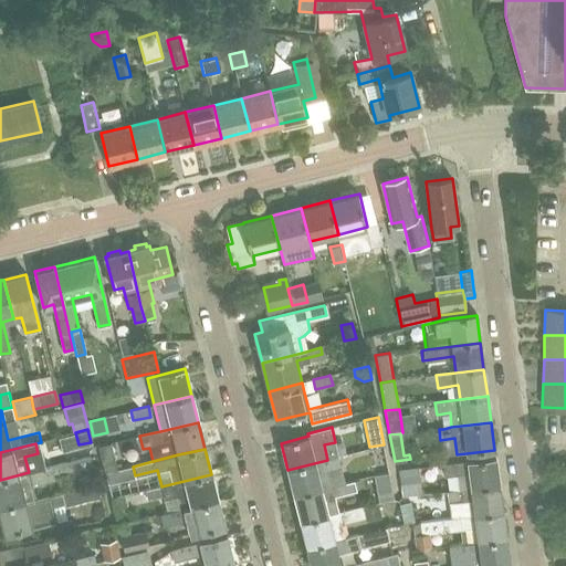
[(287,470),(294,496),(332,486),(327,470),(341,467),(338,457),(327,460),(287,470)]
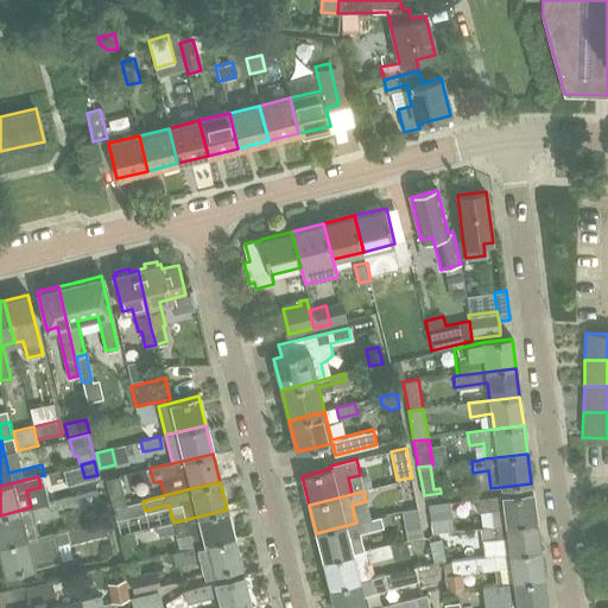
[(51,502),(31,507),(0,515),(0,545),(36,537),(30,517),(96,501),(94,492),(51,502)]
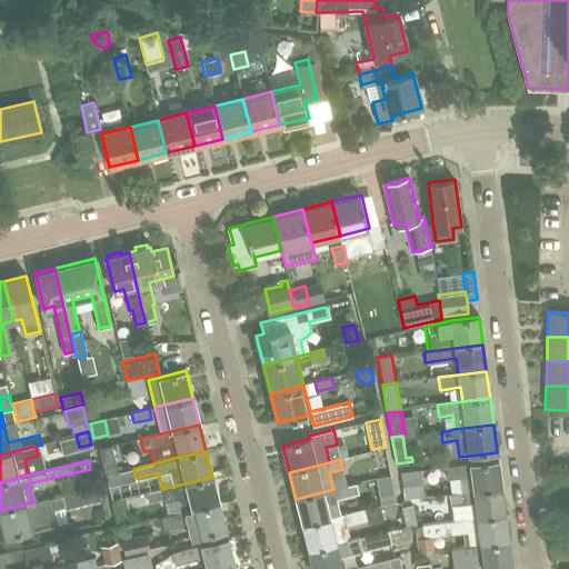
[(116,460),(103,463),(106,476),(118,472),(116,460)]
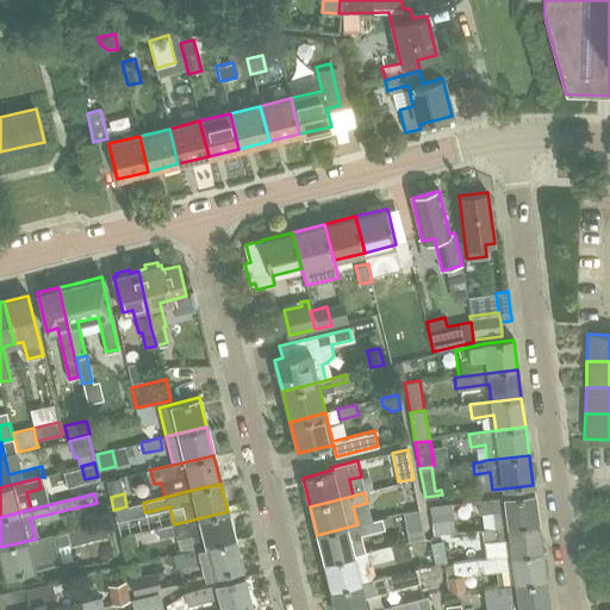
[(537,523),(534,495),(503,498),(474,500),(477,515),(491,512),(493,529),(508,527),(537,523)]
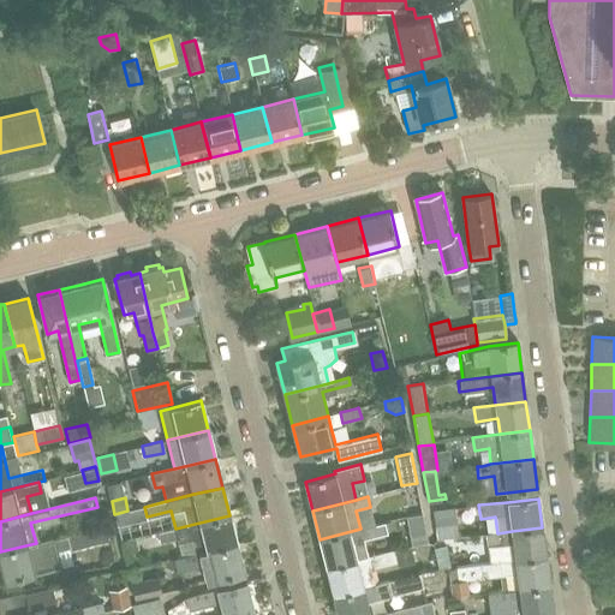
[(237,543),(230,515),(190,525),(175,529),(157,533),(160,543),(178,538),(183,557),(237,543)]
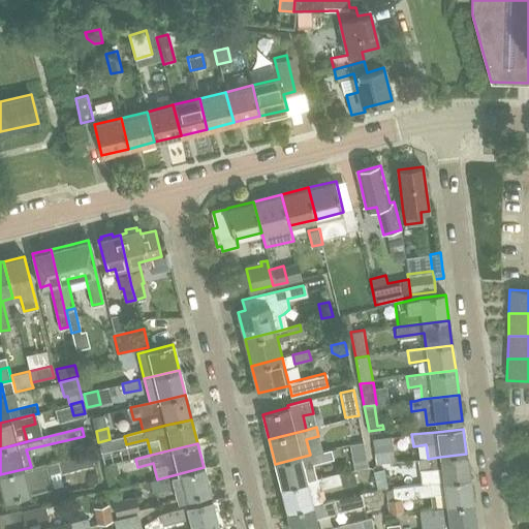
[(392,443),(373,445),(375,463),(394,461),(392,443)]
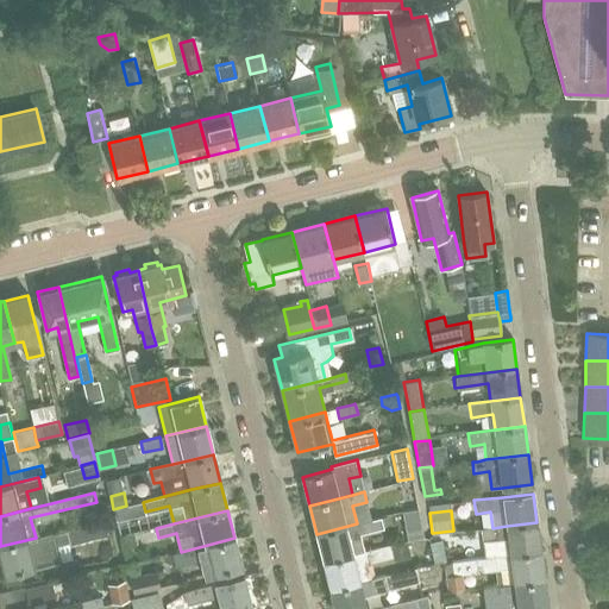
[(381,518),(357,523),(316,534),(322,562),(364,552),(359,533),(383,527),(381,518)]
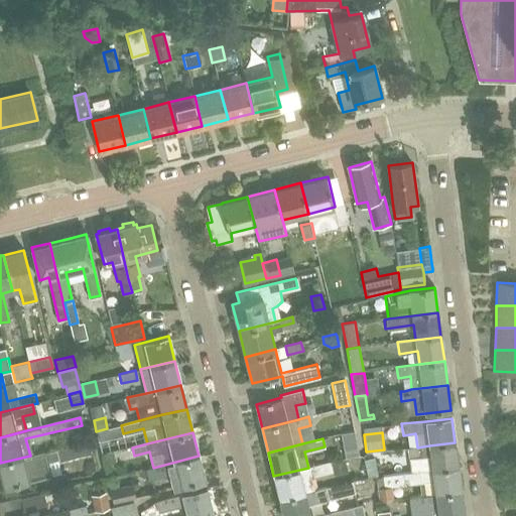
[(91,440),(30,456),(0,463),(0,474),(3,489),(51,477),(48,463),(58,460),(59,462),(95,453),(91,440)]
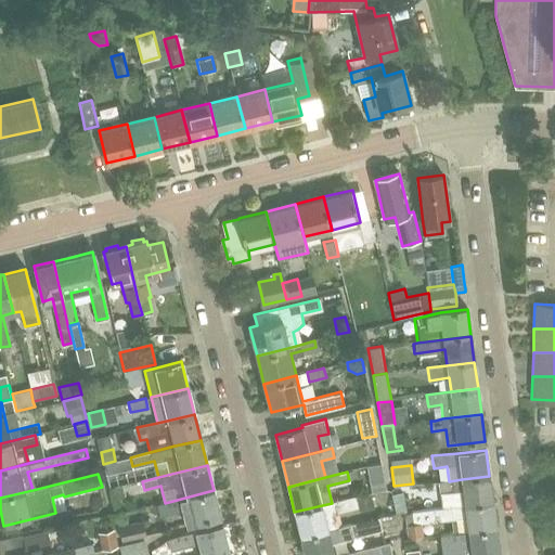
[(492,503),(489,476),(462,479),(449,481),(438,482),(439,492),(463,490),(465,506),(492,503)]
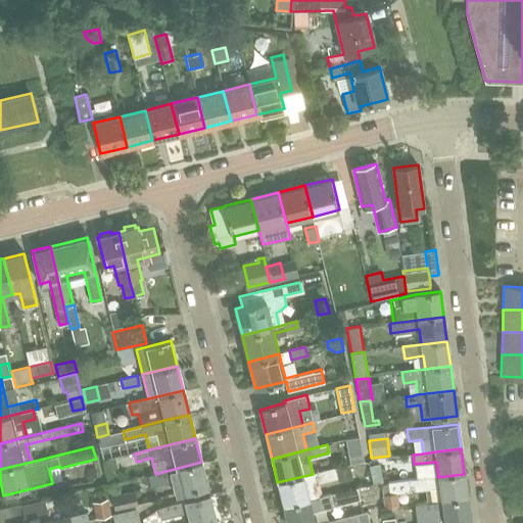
[(115,457),(101,460),(107,483),(113,482),(112,472),(117,469),(115,457)]
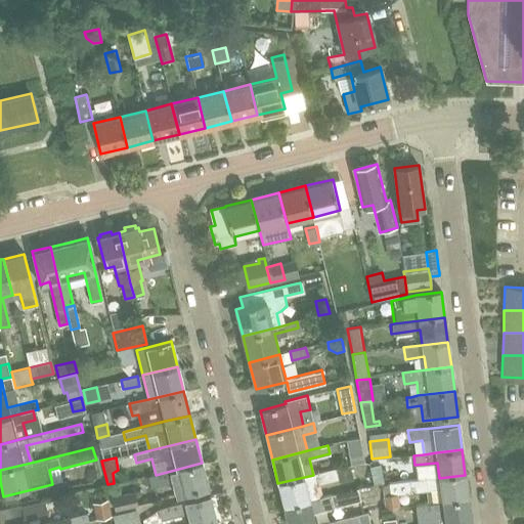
[(150,486),(157,484),(171,481),(175,495),(208,487),(202,463),(156,475),(148,477),(150,486)]
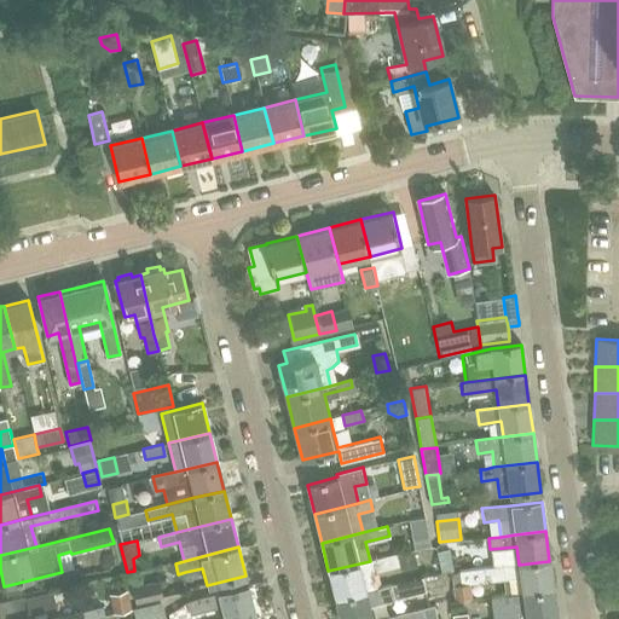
[(447,548),(437,550),(441,572),(452,570),(447,548)]
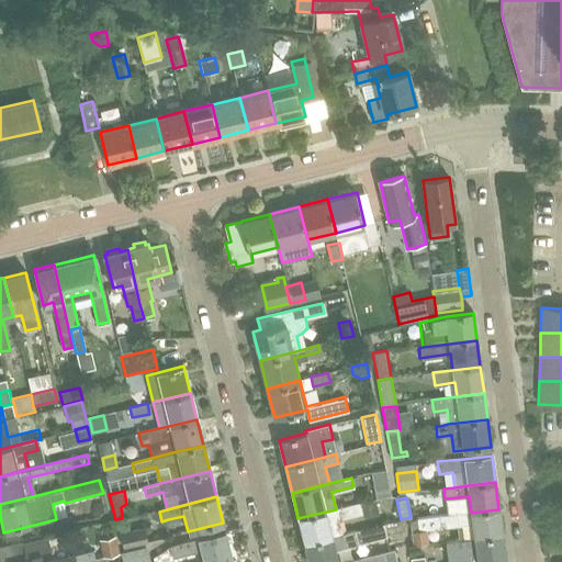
[(375,498),(361,502),(364,517),(379,514),(375,498)]
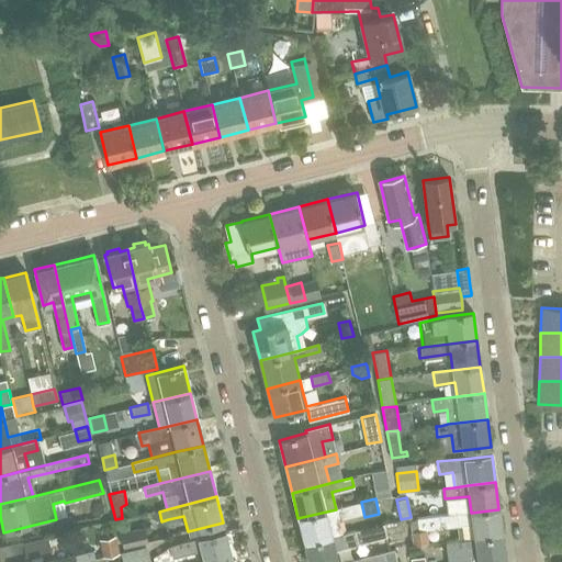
[(298,518),(304,544),(332,538),(343,536),(338,520),(362,514),(360,503),(336,509),(298,518)]
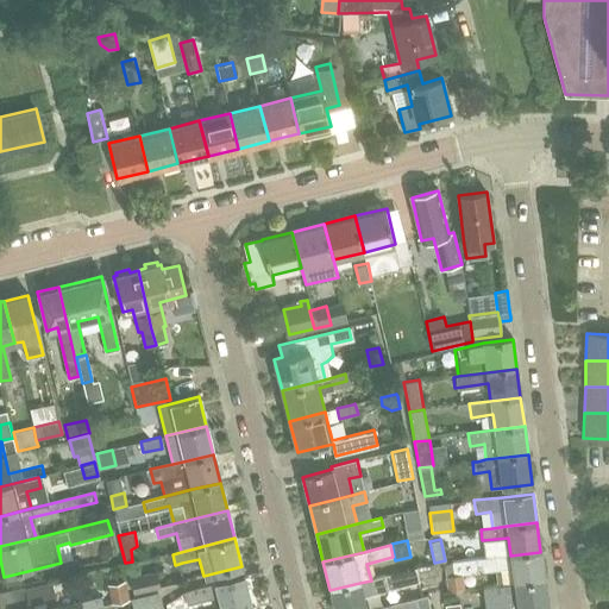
[(454,563),(444,564),(447,591),(464,589),(463,571),(494,567),(512,565),(514,584),(544,581),(540,552),(510,556),(483,560),(454,563)]
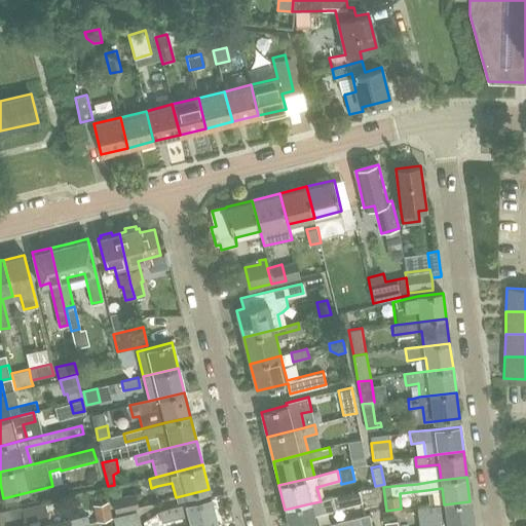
[(321,501),(310,503),(285,510),(288,525),(315,525),(313,515),(362,502),(359,492),(321,501)]
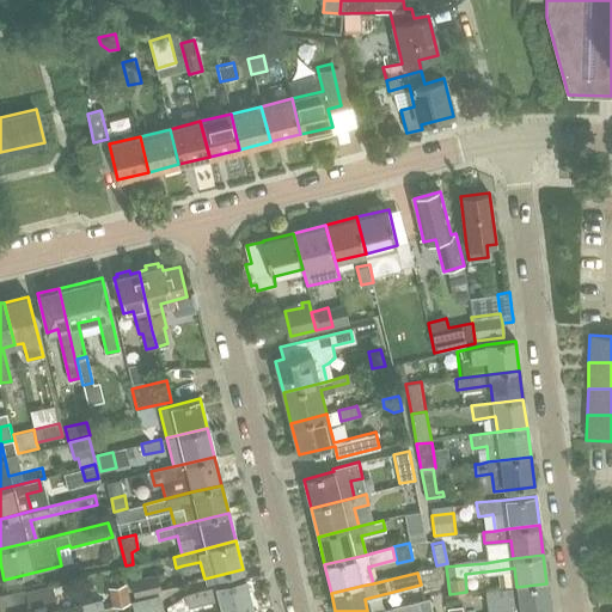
[(157,574),(130,580),(134,597),(160,591),(157,574)]
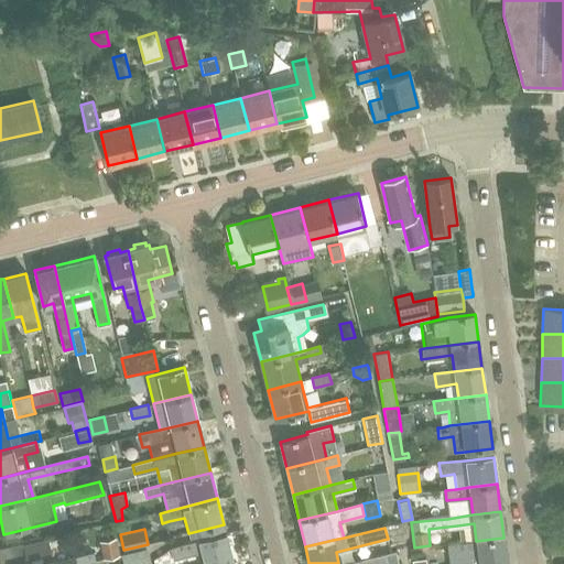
[(202,552),(204,563),(215,563),(232,560),(226,533),(171,548),(173,559),(202,552)]
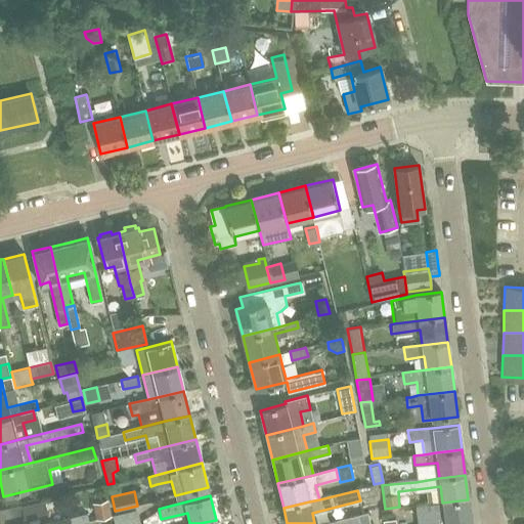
[(108,498),(92,503),(95,519),(112,515),(108,498)]
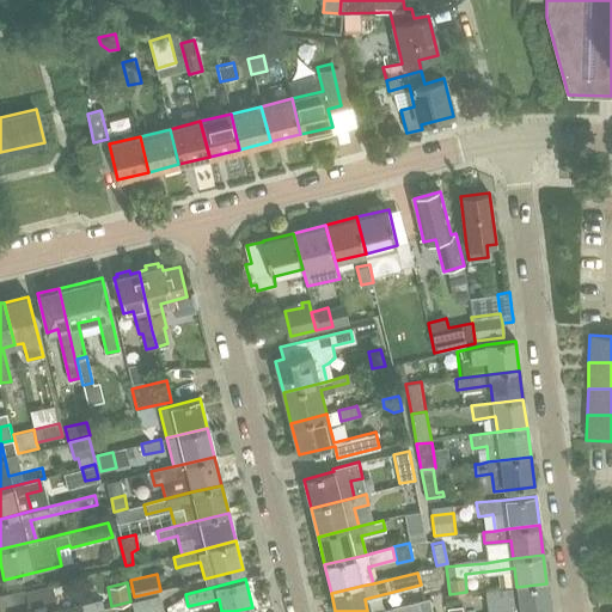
[(484,611),(550,611),(546,583),(516,587),(499,589),(482,592),(484,611)]
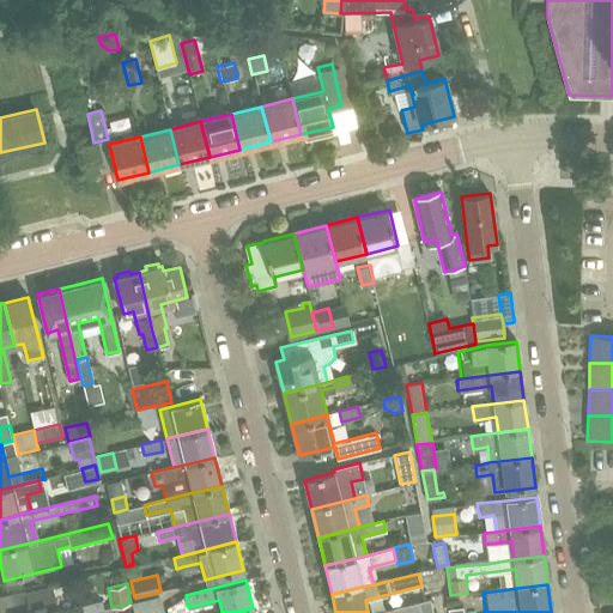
[(98,612),(101,612),(98,602),(86,606),(56,612),(50,588),(25,594),(29,610),(12,612),(98,612)]
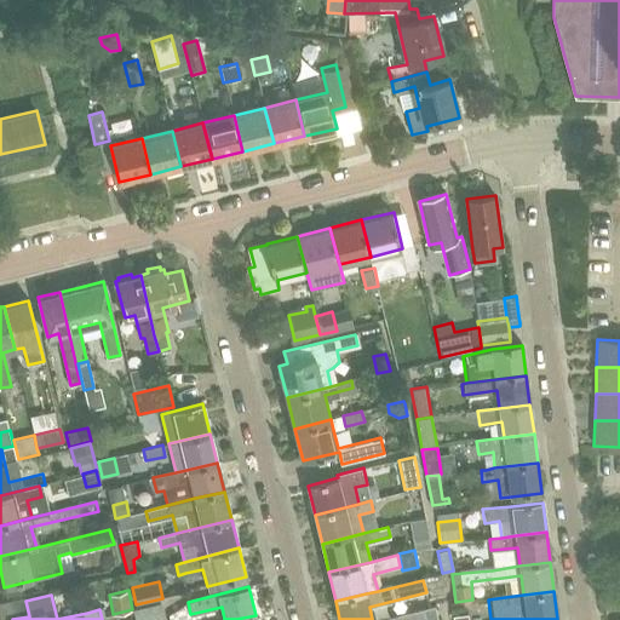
[(160,602),(133,609),(135,619),(159,619),(165,619),(160,602)]
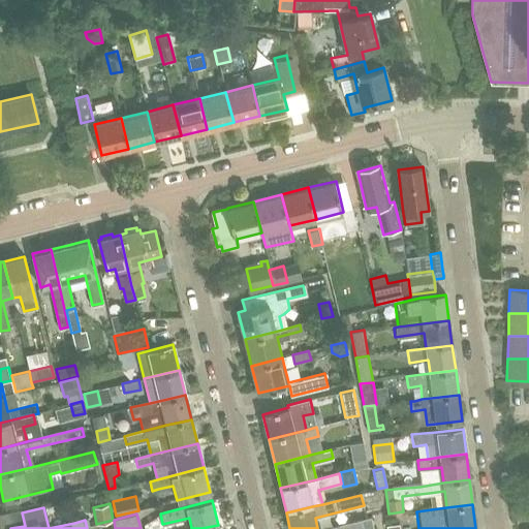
[(372,518),(367,519),(361,520),(363,528),(374,528),(374,527),(372,518)]
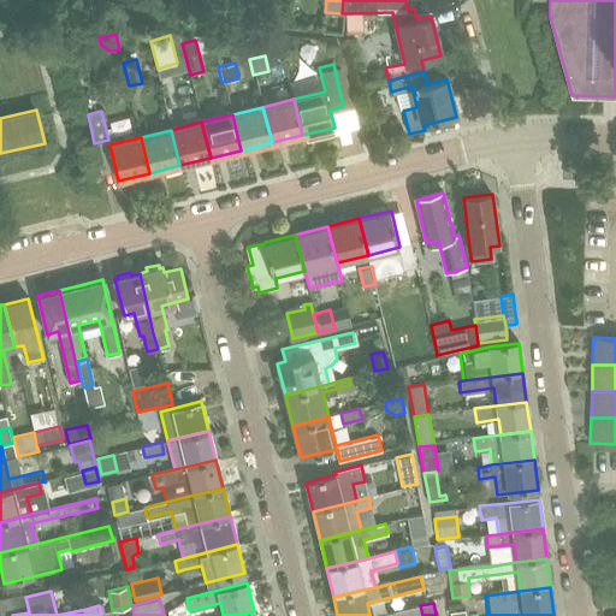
[(422,615),(420,605),(375,615),(422,615)]
